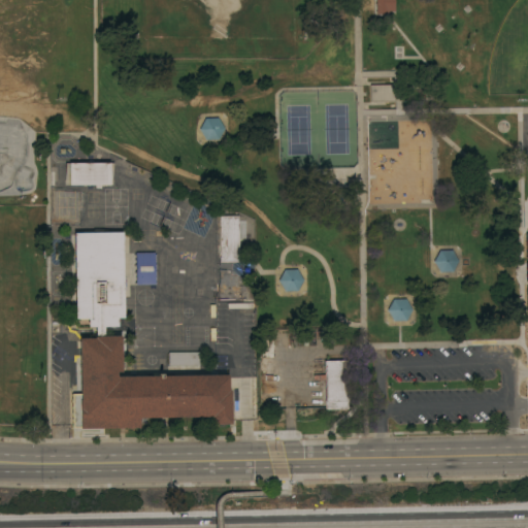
[(376,0),(394,0),(395,10),(389,11),(389,13),(376,13),(376,0)]
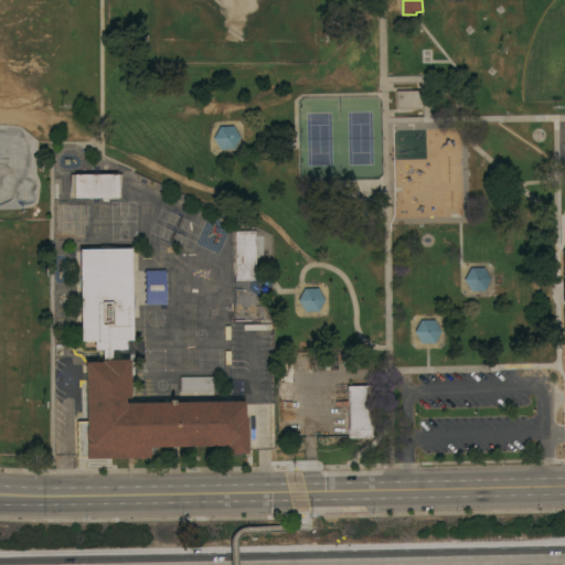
[(214,138),(220,126),(233,126),(241,137),(234,149),(221,149),(214,138)]
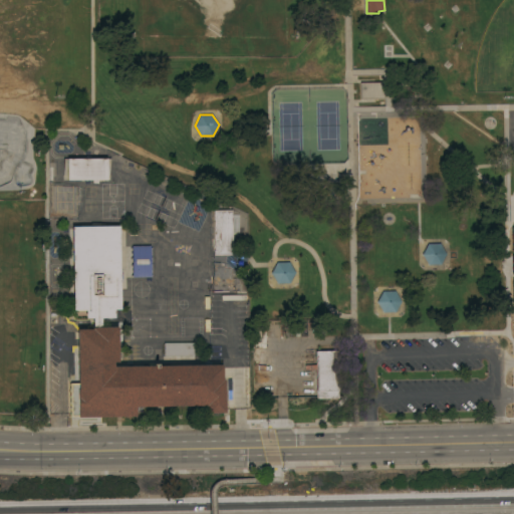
[(107,158),(107,180),(67,180),(67,158),(107,158)]
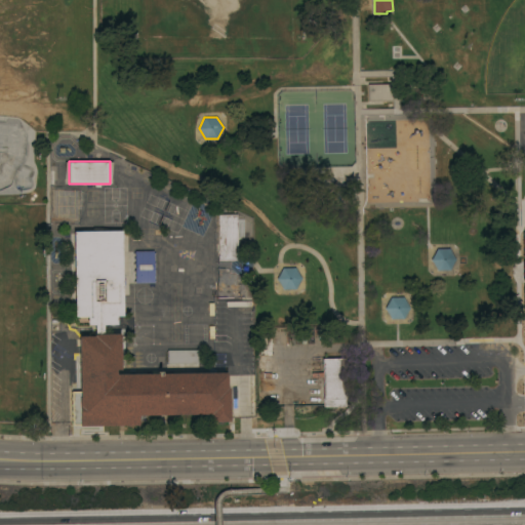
[(82,190),(82,219),(52,219),(52,190),(82,190)]
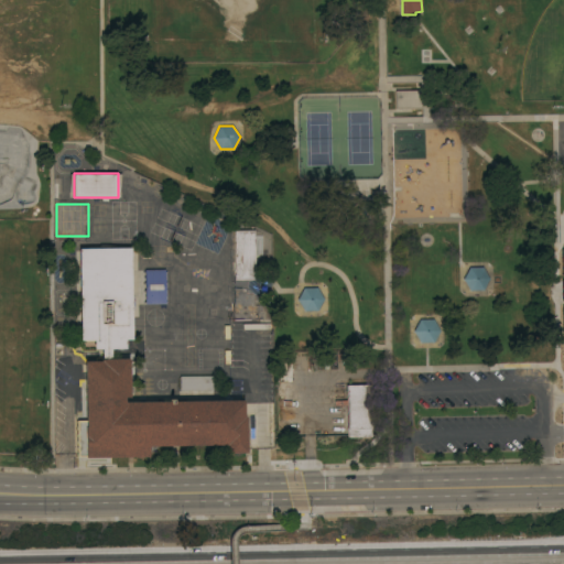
[(234,230),(255,230),(255,278),(235,279),(234,230)]
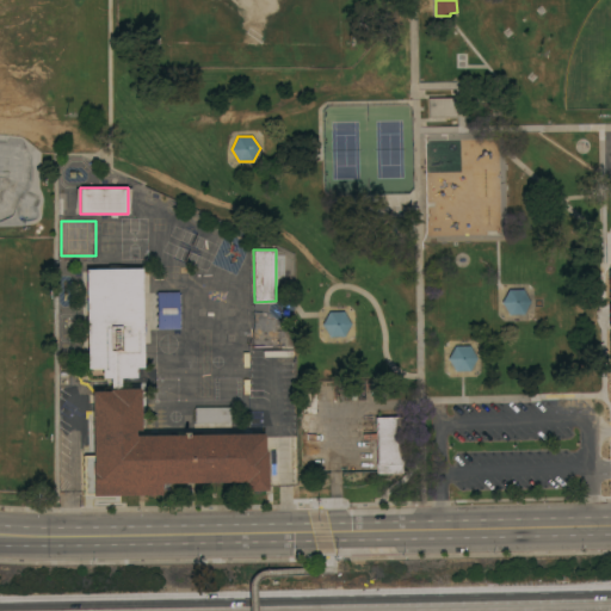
[(86,269),(142,269),(143,368),(136,368),(136,377),(102,377),(102,368),(87,368),(86,269)]
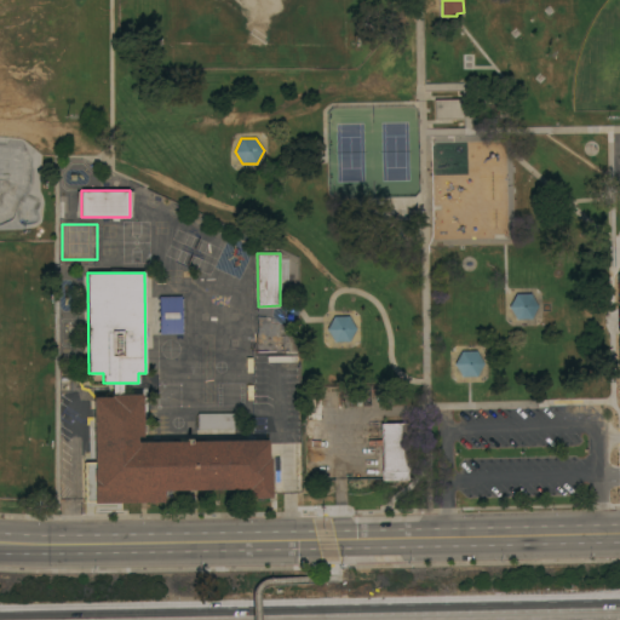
[(510,306),(516,293),(532,293),(538,306),(532,319),(517,319),(510,306)]
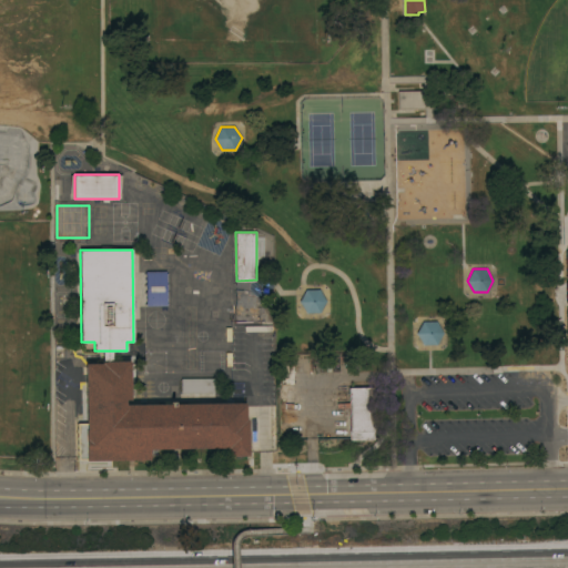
[(145,272),(165,271),(166,306),(146,306),(145,272)]
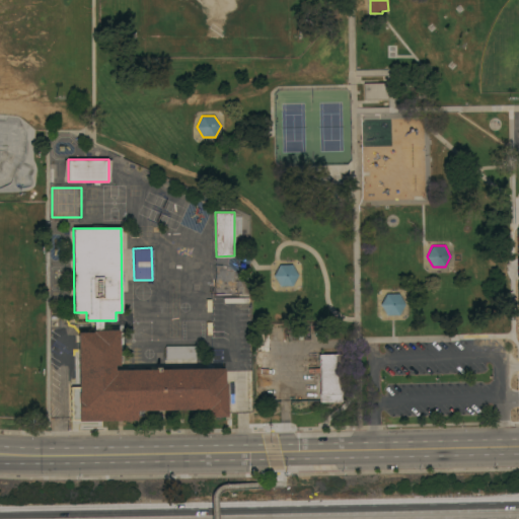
[(280,265),(292,264),(298,274),(292,285),(280,286),(274,275),(280,265)]
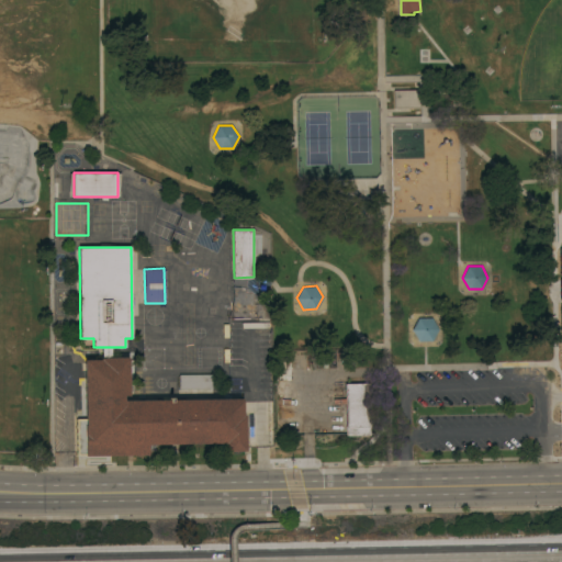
[(234,290),(255,289),(255,316),(234,316),(234,290)]
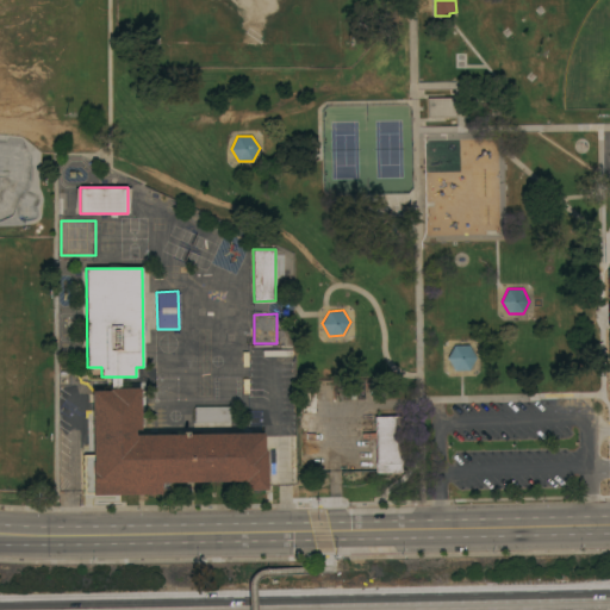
[(282,330),(294,330),(294,346),(282,346),(282,330)]
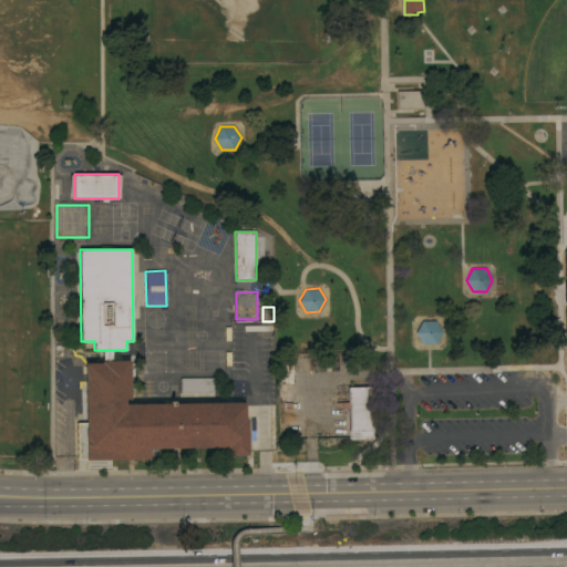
[(422,321),(435,320),(443,332),(436,343),(422,343),(415,332),(422,321)]
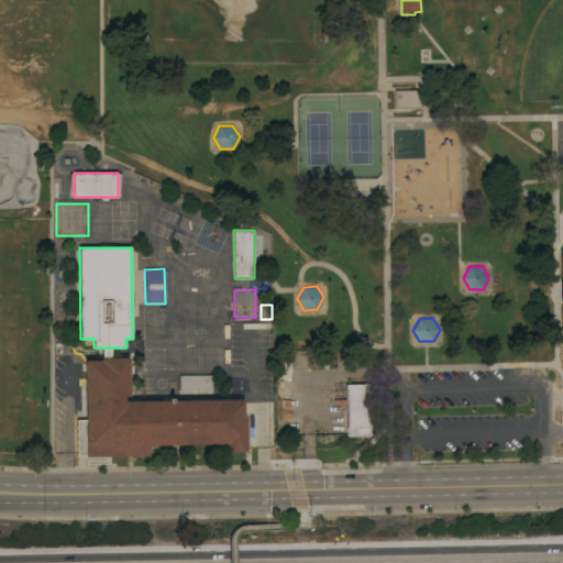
[(242,399),(243,416),(245,416),(245,452),(225,452),(225,443),(147,444),(147,455),(85,456),(85,455),(76,455),(76,419),(85,419),(84,361),(100,361),(100,359),(129,357),(129,396),(123,396),(123,401),(242,399)]
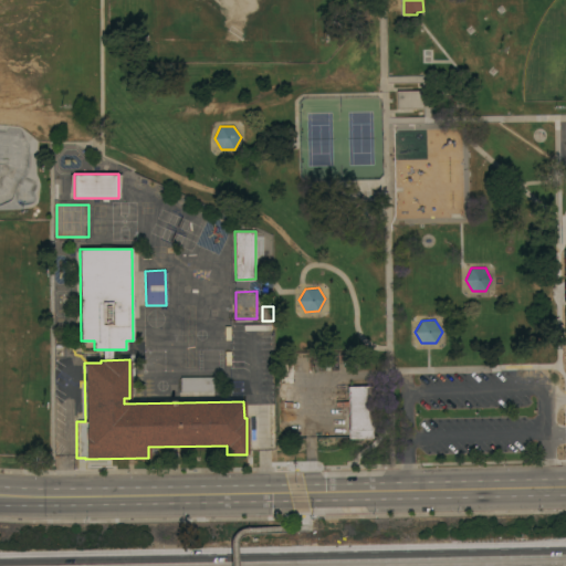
[(213,377),(213,388),(181,389),(180,377),(213,377)]
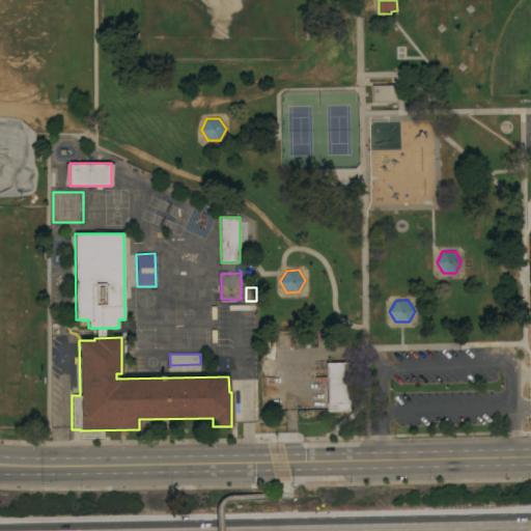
[(326,362),(348,362),(350,411),(327,412),(326,362)]
